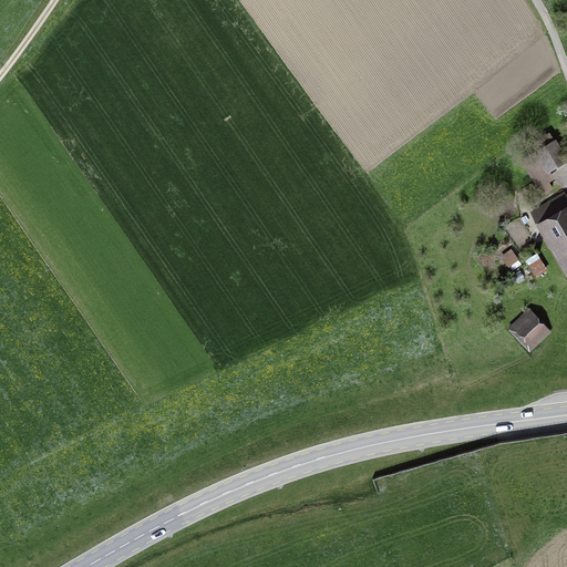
[(552,188),(547,179),(552,176),(548,169),(565,160),(549,134),(533,144),(538,154),(524,162),(543,194),(552,188)]
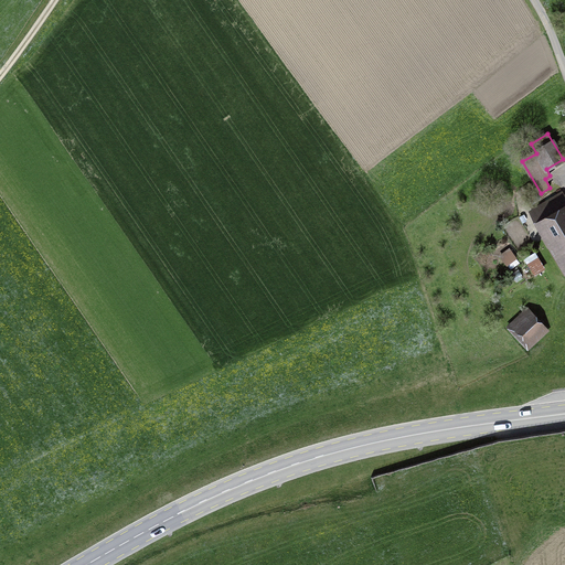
[(564,206),(558,194),(533,210),(564,264),(564,206)]
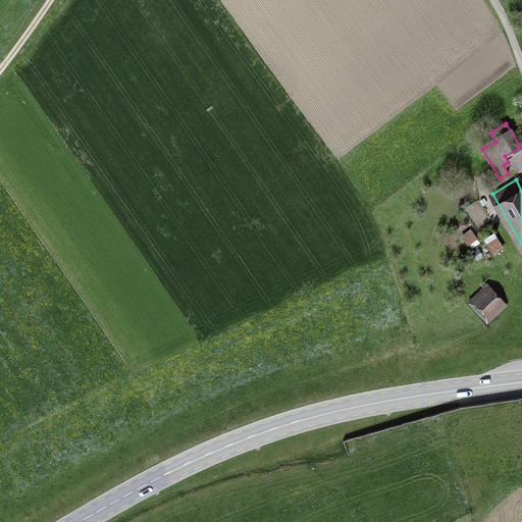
[(475,238),(471,230),(462,238),(467,244),(475,238)]
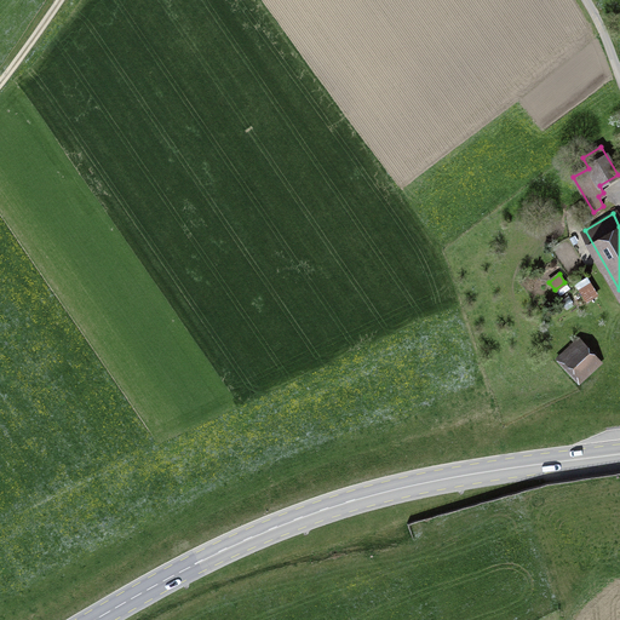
[(577,279),(584,298),(598,293),(591,274),(577,279)]
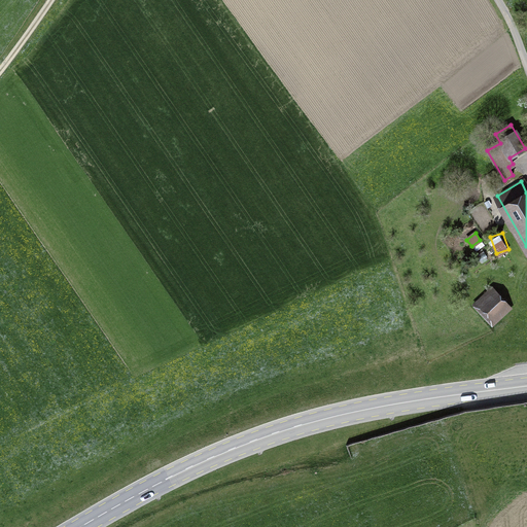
[(510,308),(493,290),(475,307),(491,325),(510,308)]
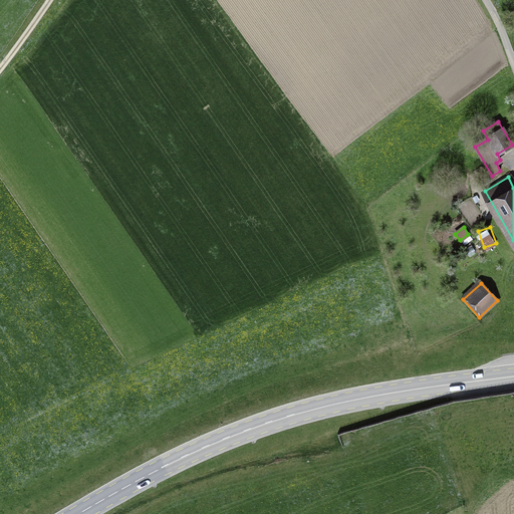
All buildings are outlined.
